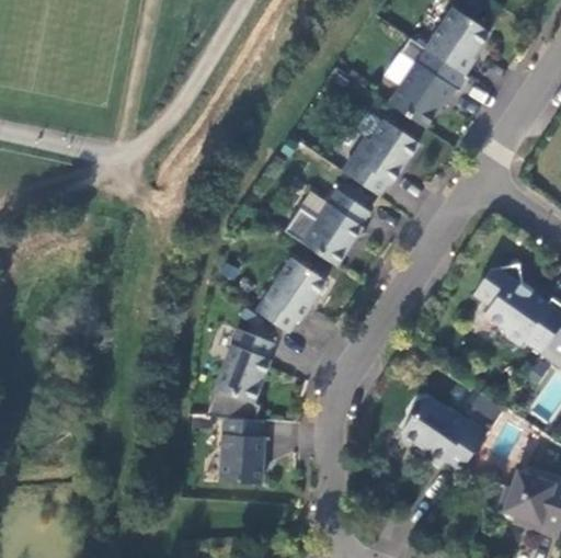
[(453,8),(425,48),(464,75),(473,58),(471,57),(488,32),(453,8)]
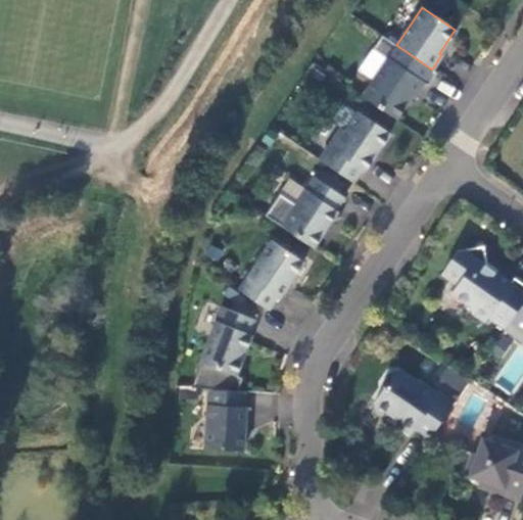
[(387,58),(362,96),(395,119),(412,95),(414,97),(424,82),(387,58)]
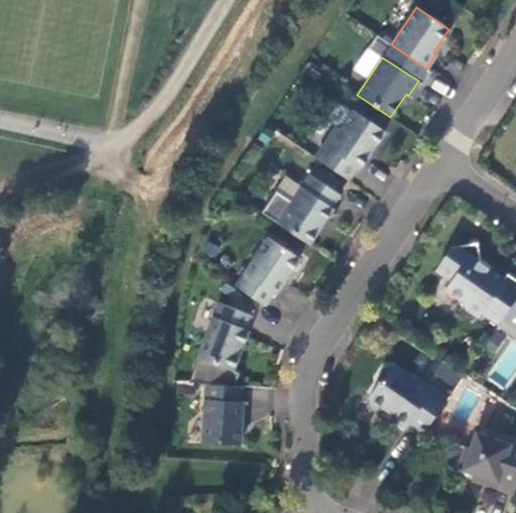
[(336,126),(314,157),(348,180),(356,167),(359,168),(384,131),(353,110),(340,129),(336,126)]
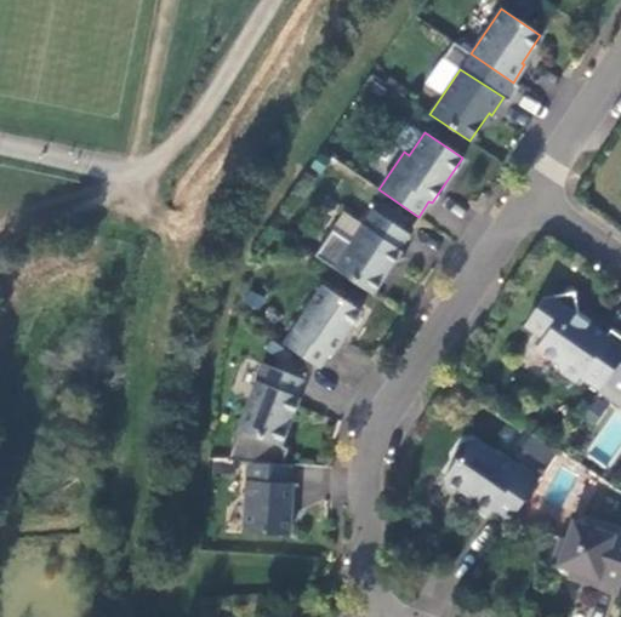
[(372,210),(334,268),(370,293),(399,250),(397,249),(408,233),(372,210)]
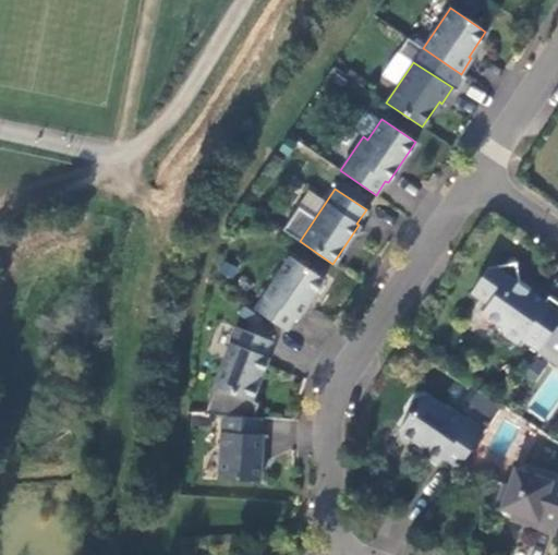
[(289,256),(254,310),(258,312),(284,330),(294,316),(296,318),(323,279),(289,256)]
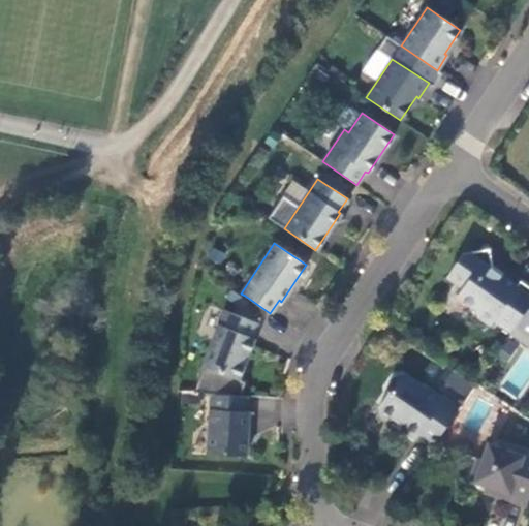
[(489,250),(463,255),(446,278),(462,289),(457,298),(475,310),(476,317),(491,327),(494,322),(510,334),(528,307),(528,288),(520,282),(517,287),(493,271),(489,250)]
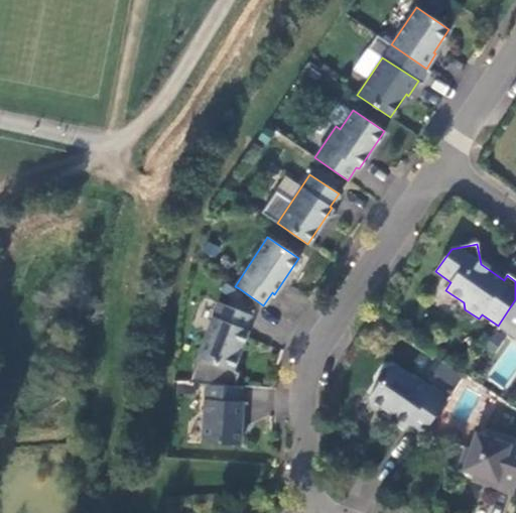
[(515,299),(498,326),(515,339),(515,299)]
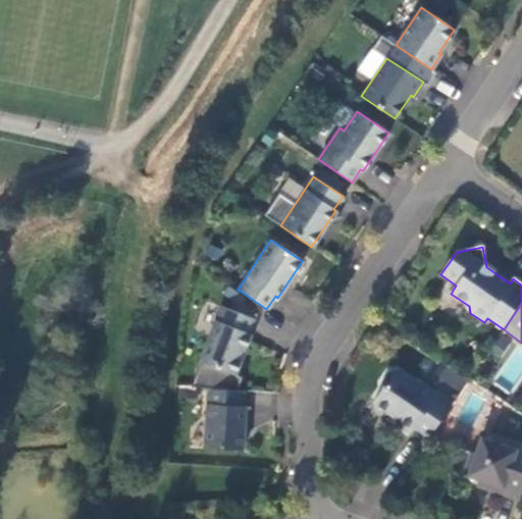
[(229,311),(225,309),(204,363),(239,377),(251,347),(255,336),(253,335),(258,322),(229,311)]
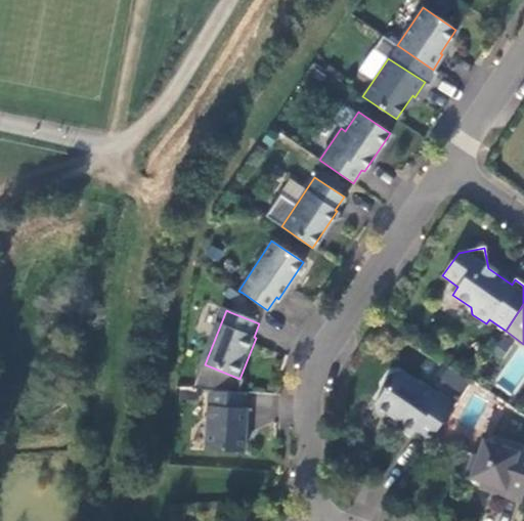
[(412,432),(426,442),(428,443),(454,405),(452,404),(437,393),(436,395),(419,383),(418,385),(396,371),(389,372),(383,381),(384,388),(374,403),(375,410),(383,417),(390,415),(398,420),(395,424),(410,434),(412,432)]
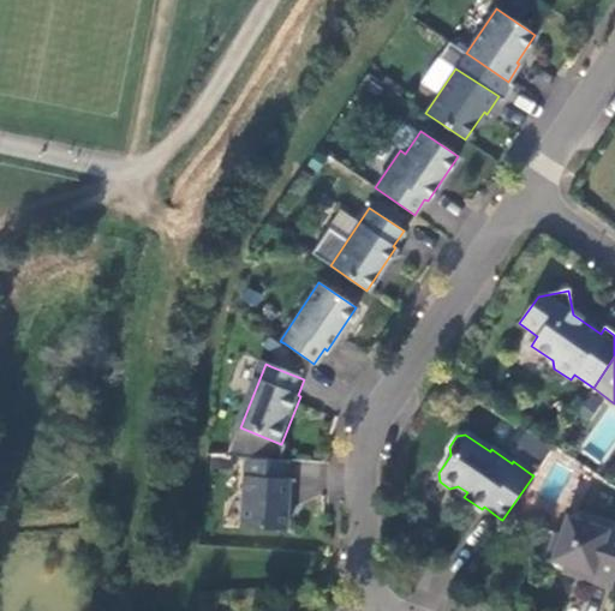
[(292,465),(249,460),(245,526),(290,529),(293,478),(291,478),(292,465)]
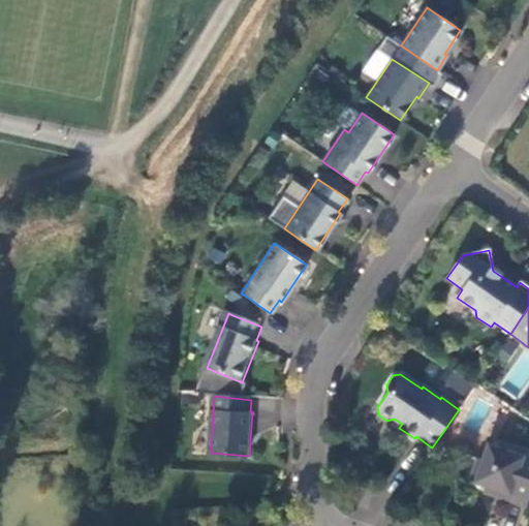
[(488,498),(522,511),(523,511),(528,494),(528,454),(511,449),(503,453),(484,445),(477,463),(473,461),(465,483),(490,492),(488,498)]
